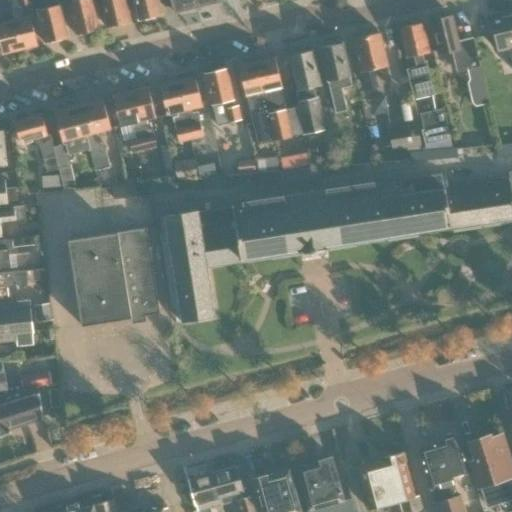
[(18,0),(23,18),(13,20),(20,50),(37,46),(30,16),(34,15),(30,0),(18,0)]
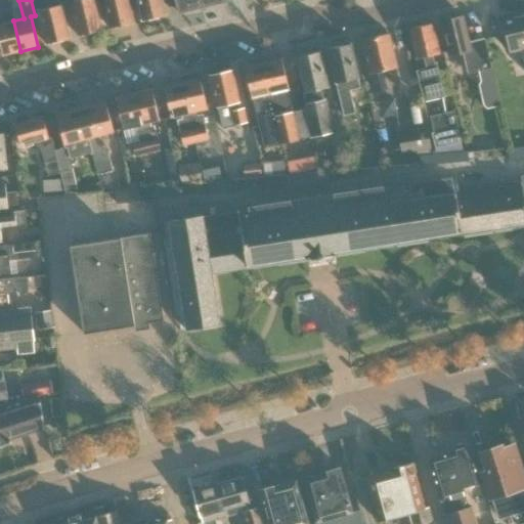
[(38,11),(46,44),(70,39),(61,5),(66,4),(64,0),(47,0),(49,8),(38,11)]
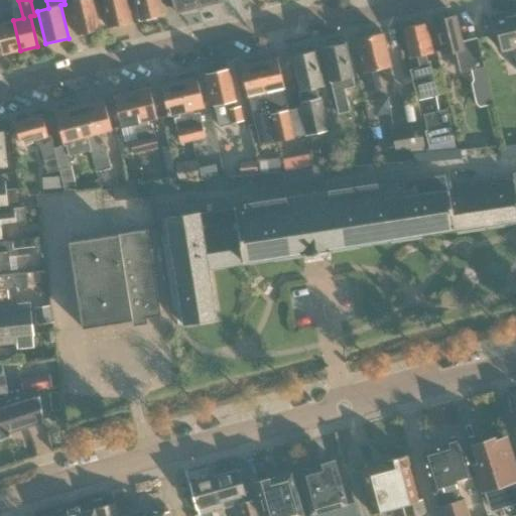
[(79,0),(69,2),(77,35),(100,30),(93,0),(79,0)]
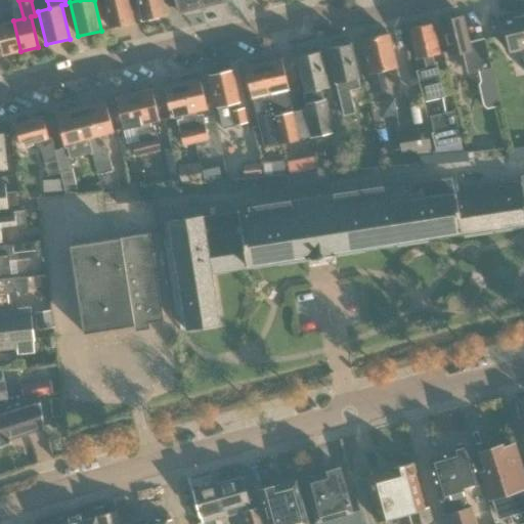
[(102,0),(110,29),(134,23),(128,0),(102,0)]
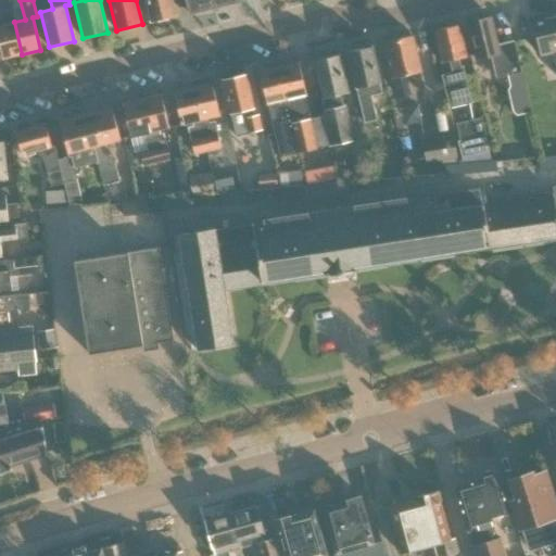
[(171,0),(144,0),(151,22),(175,16),(171,0)]
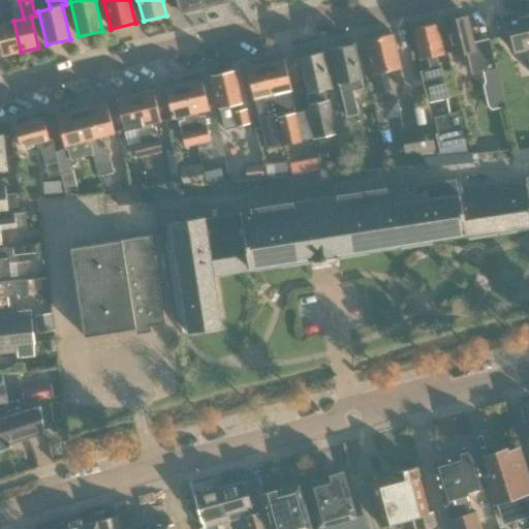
[(176,0),(179,12),(204,7),(201,0),(176,0)]
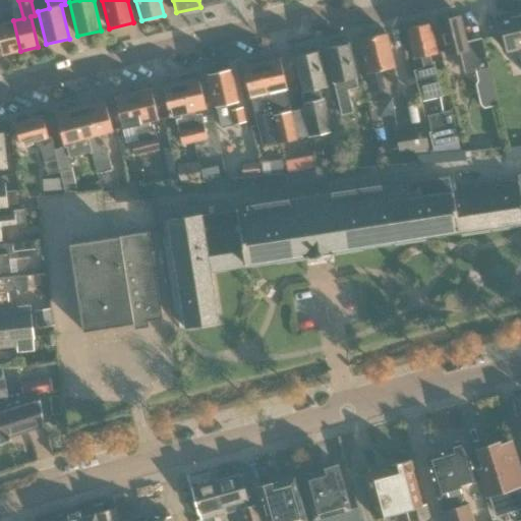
[(520,64),(520,17),(519,11),(498,17),(506,52),(518,49),(520,64)]
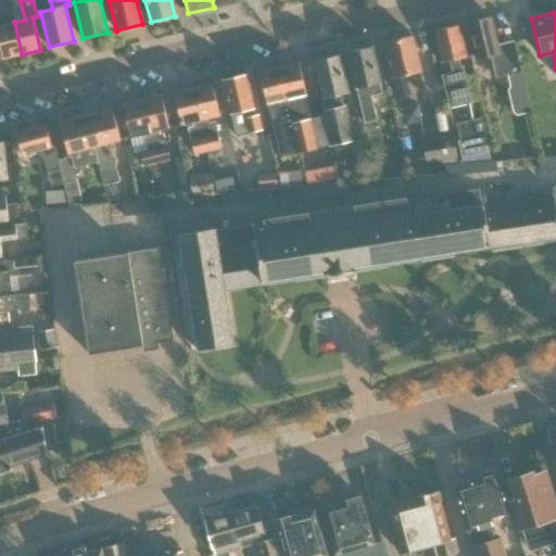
[(0,48),(2,59),(22,54),(14,22),(2,25),(0,14),(0,48)]
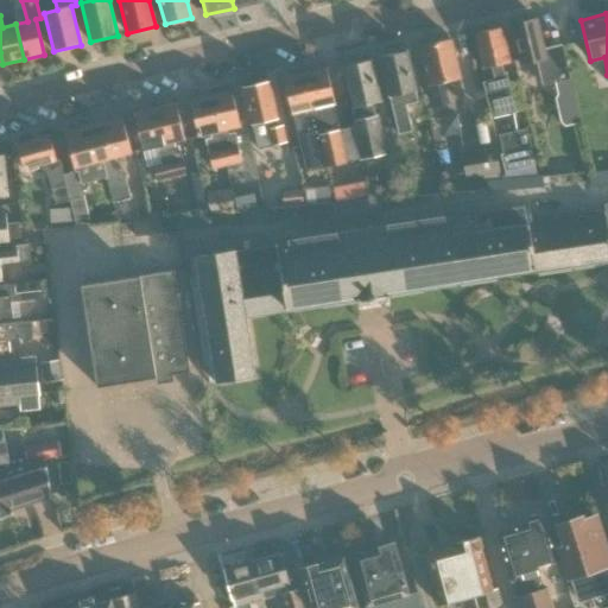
[(537,19),(511,25),(520,65),(537,62),(540,77),(543,86),(556,82),(570,78),(562,45),(544,49),(537,19)]
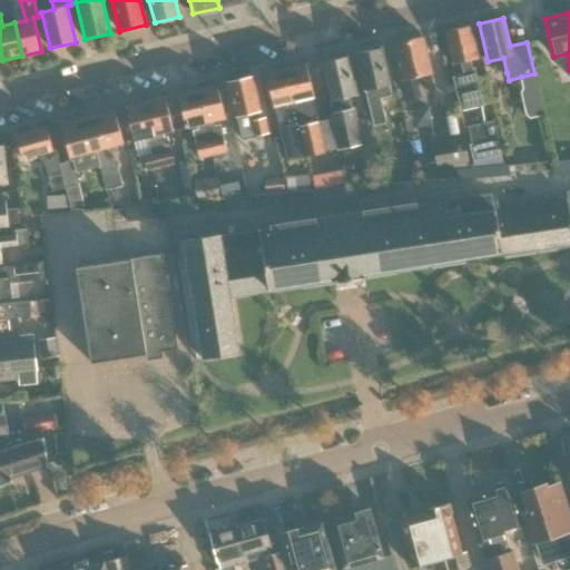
[(445,31),(453,65),(461,62),(463,75),(452,77),(461,111),(483,106),(474,69),(472,69),(470,60),(478,59),(470,26),(445,31)]
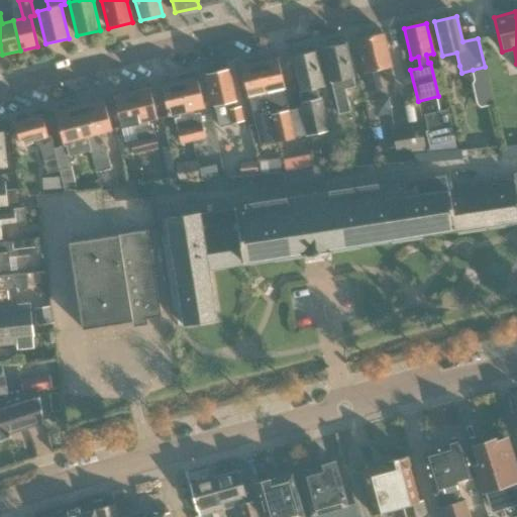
[(384,33),(357,39),(366,73),(367,73),(370,89),(381,86),(377,71),(392,67),(384,33)]
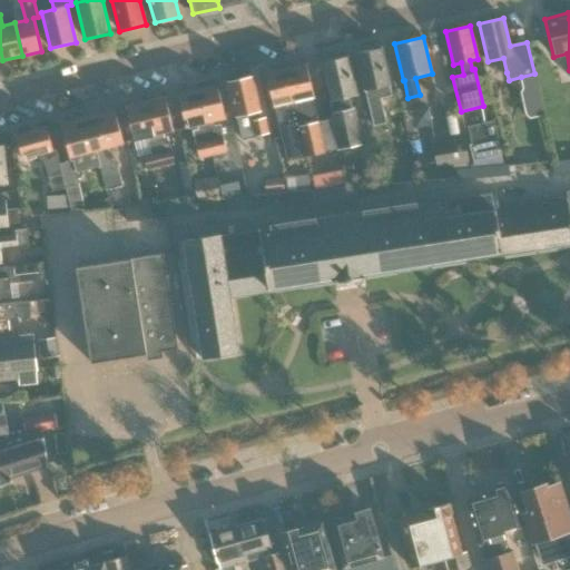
[(366,52),(356,55),(369,106),(364,107),(367,120),(385,117),(379,88),(390,85),(381,48),(376,49),(373,48),(369,49),(366,52)]
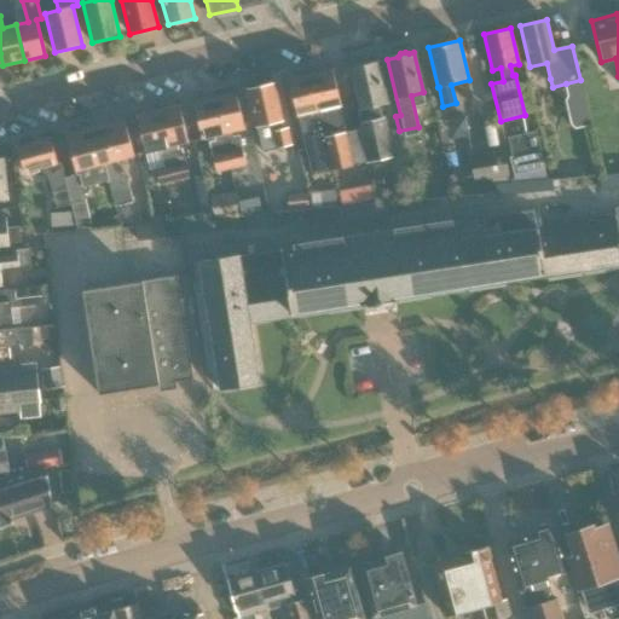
[(351,68),(359,109),(358,109),(360,123),(369,162),(392,157),(387,133),(386,133),(382,119),(380,110),(377,111),(376,106),(387,104),(377,62),(372,63),(369,62),(363,63),(360,65),(351,68)]
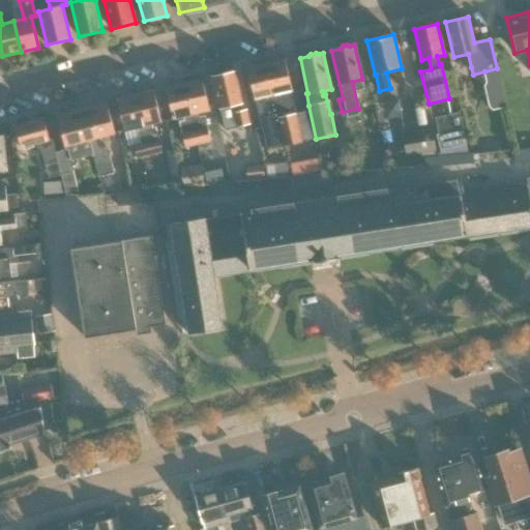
[(285,60),(266,64),(285,146),(314,140),(312,128),(299,131),(290,91),(292,91),(285,60)]
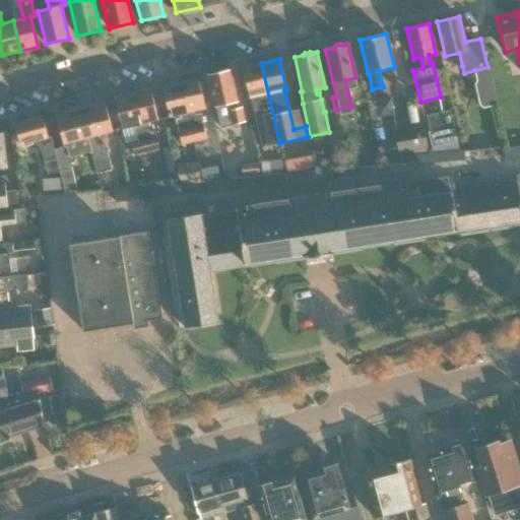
[(263,147),(279,143),(261,63),(242,67),(250,98),(251,98),(263,147)]
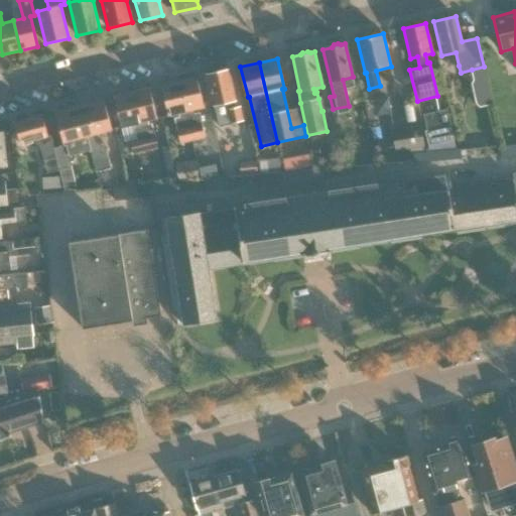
[(484,67),(472,70),(474,81),(479,79),(484,102),(492,100),(484,67)]
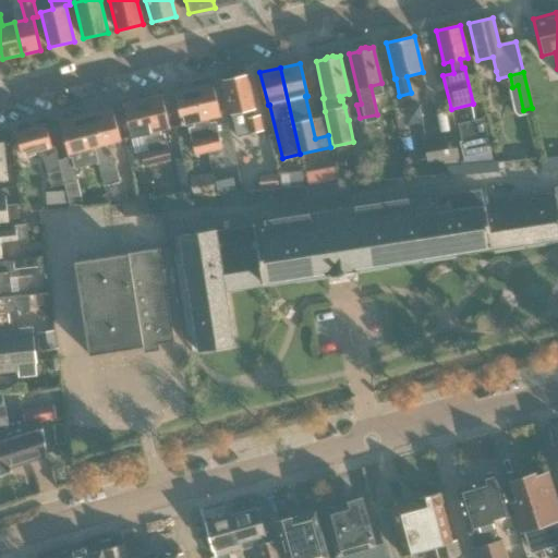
[(223,81),(237,137),(263,131),(259,116),(257,116),(247,75),(223,81)]
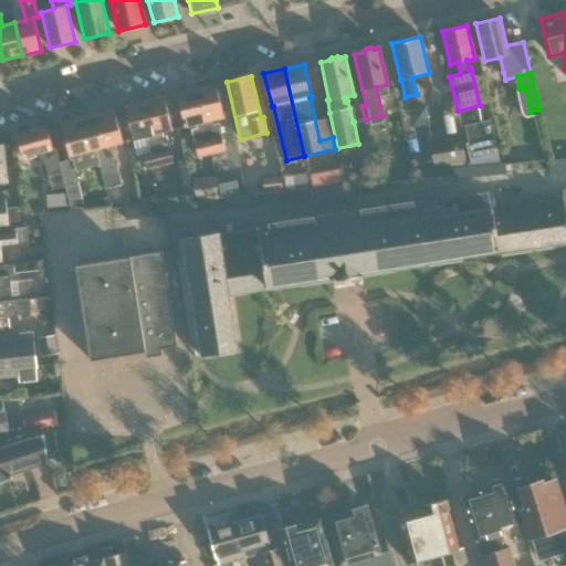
[(216,85),(197,90),(210,154),(224,150),(221,135),(219,123),(212,124),(212,119),(224,116),(216,85)]
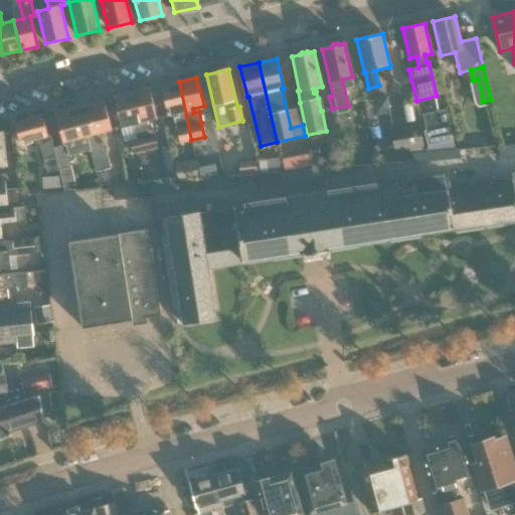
[(180,143),(191,140),(179,81),(161,86),(168,116),(178,114),(179,117),(174,119),(180,143)]
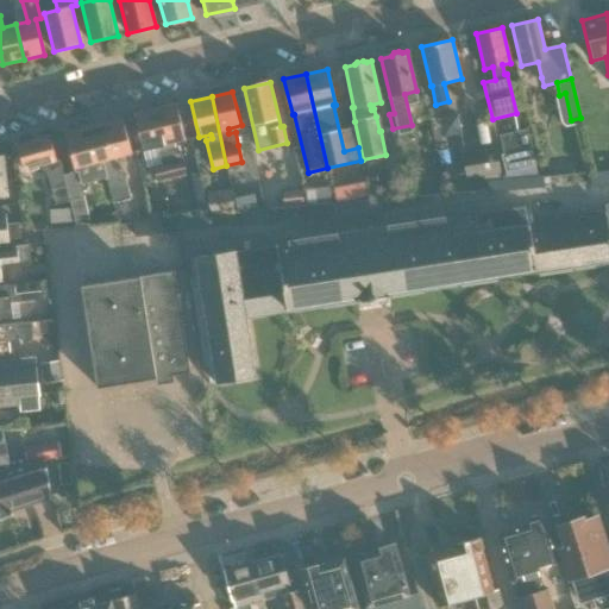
[(176,105),(156,110),(171,179),(187,175),(181,154),(177,155),(175,143),(184,140),(176,105)]
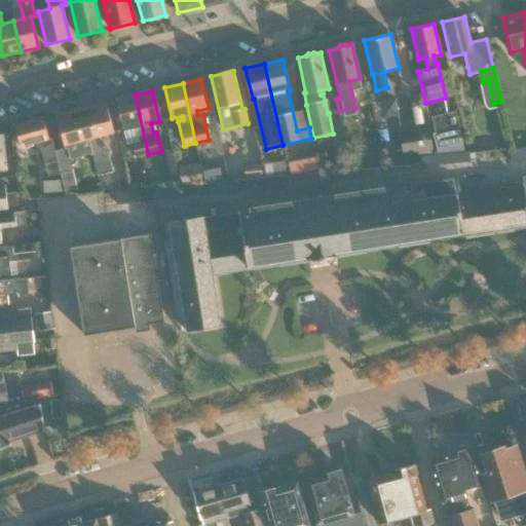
[(148,154),(135,95),(116,99),(127,145),(133,144),(136,157),(148,154)]
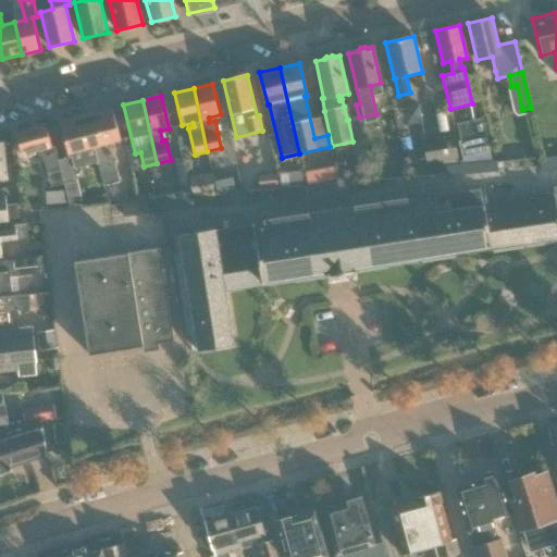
[(100,145),(95,147),(98,162),(103,185),(119,181),(109,143),(121,140),(112,107),(93,112),(96,127),(100,145)]
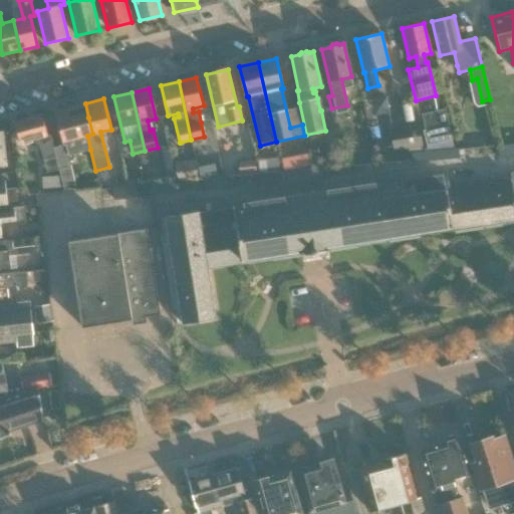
[(68,156),(90,150),(87,136),(92,134),(88,117),(85,103),(55,111),(64,146),(66,146),(68,156)]
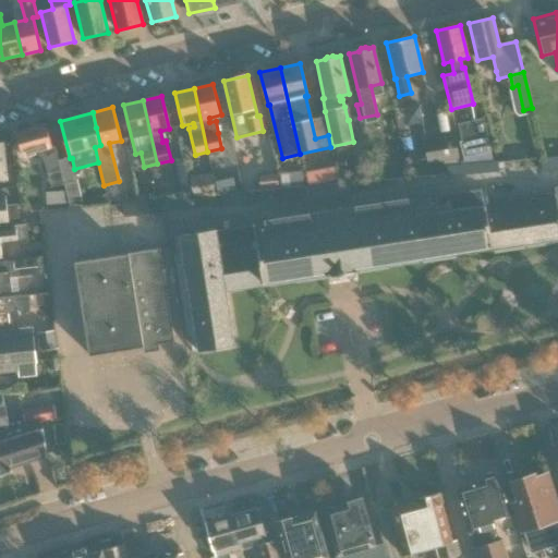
[(458,125),(462,142),(487,135),(483,119),(458,125)]
